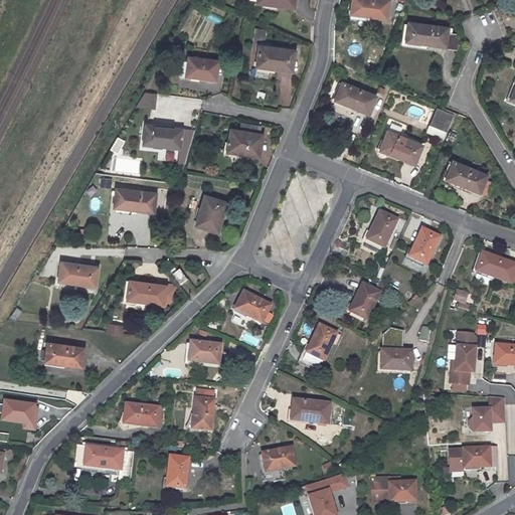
[(352,0),(350,14),(387,19),(388,0),(352,0)]
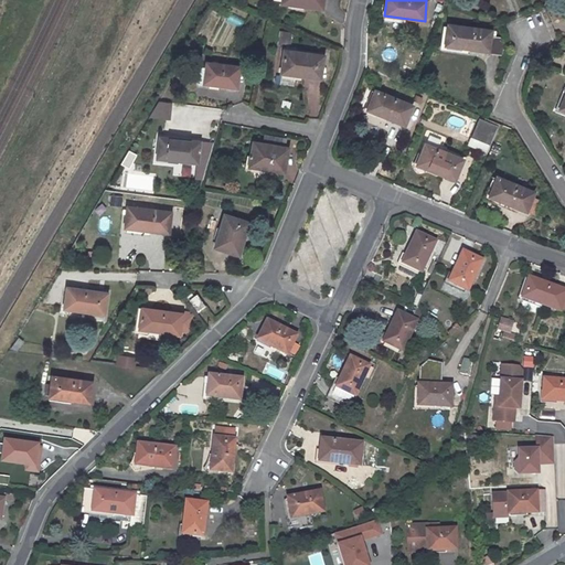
[(223,4),(217,1),(212,8),(219,11),(223,4)]
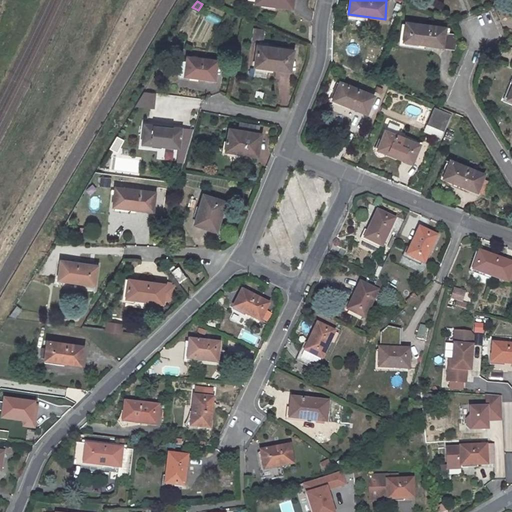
[(205,19),(217,23),(219,16),(207,12),(205,19)]
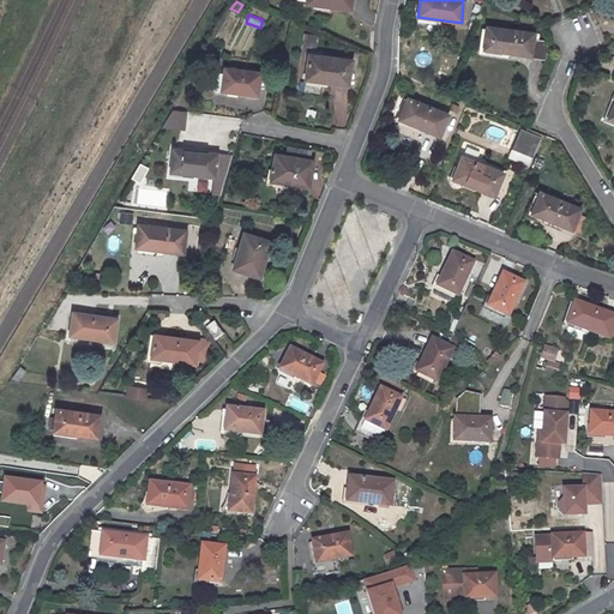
[(546,60),(549,41),(534,38),(535,34),(486,25),(483,49),(531,56),(530,58),(546,60)]
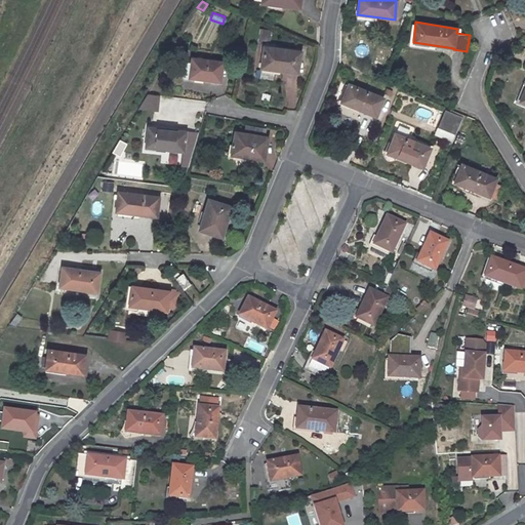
[(258,28),(256,41),(269,42),(270,29),(258,28)]
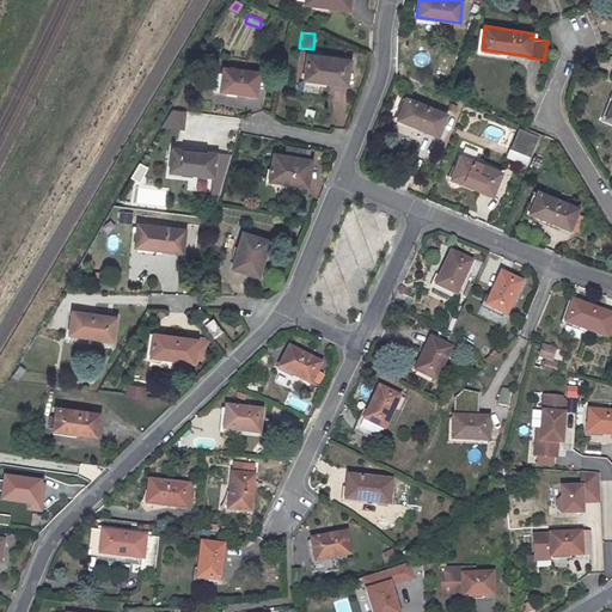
[(350,60),(307,54),(304,79),(347,84),(350,60)]
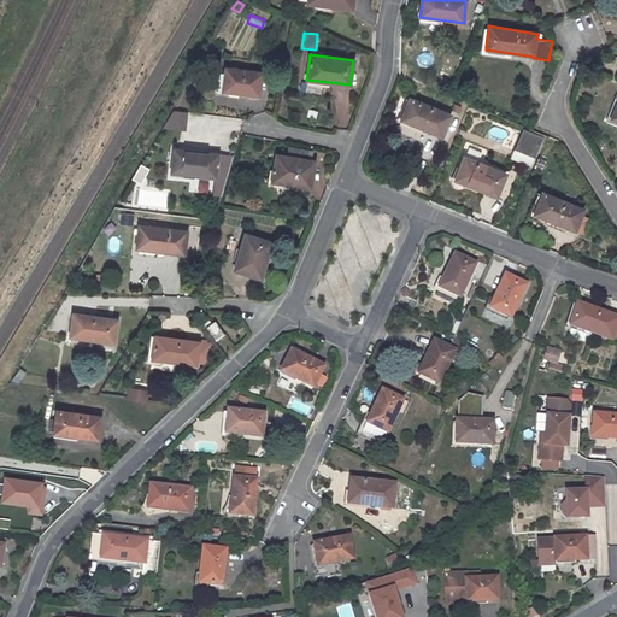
[(262,72),(225,69),(222,90),(258,97),(262,72)]
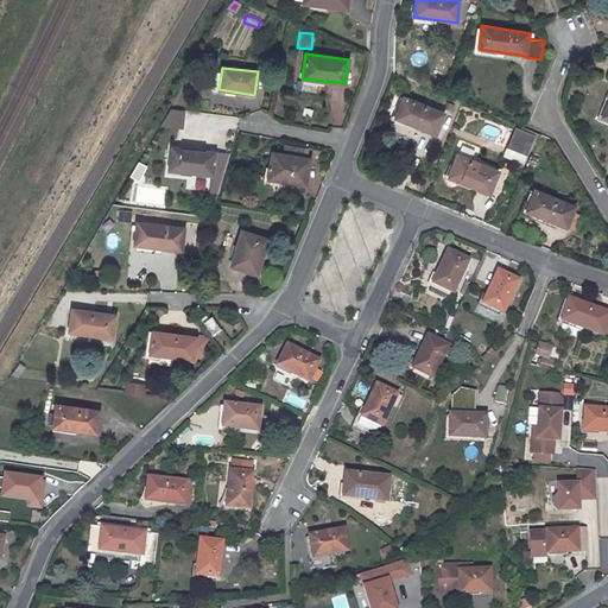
[(404,96),(394,118),(436,134),(444,113),(404,96)]
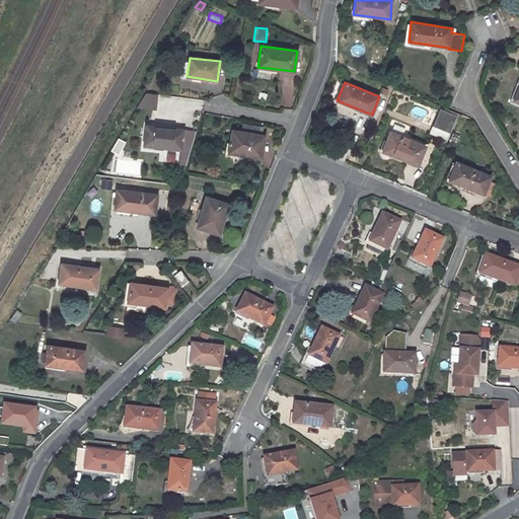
[(141,90),(138,106),(154,109),(157,93),(141,90)]
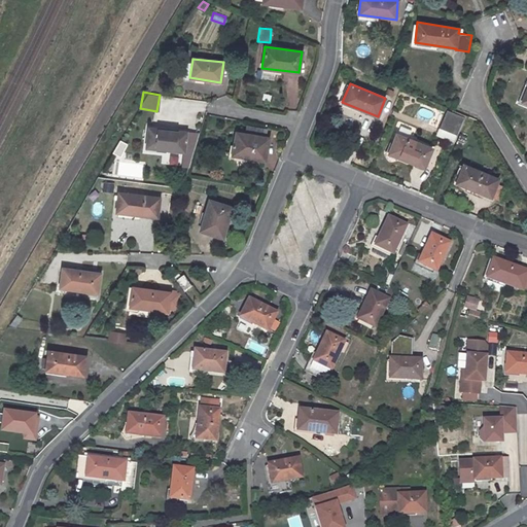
[(440,128),(457,135),(464,117),(448,110),(440,128)]
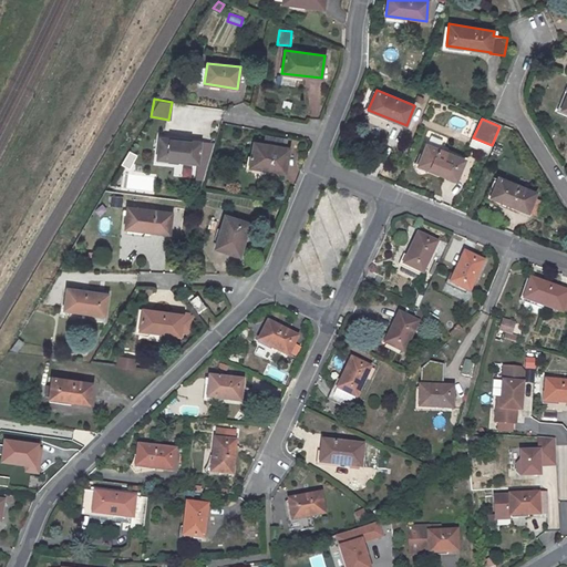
[(265,134),(264,144),(254,143),(250,166),(285,173),(289,148),(286,147),(287,138),(265,134)]
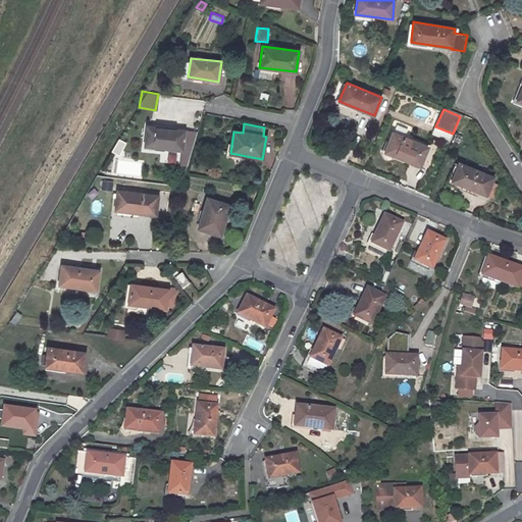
[(184,131),(147,126),(145,146),(181,150),(179,165),(187,166),(197,133),(184,131)]
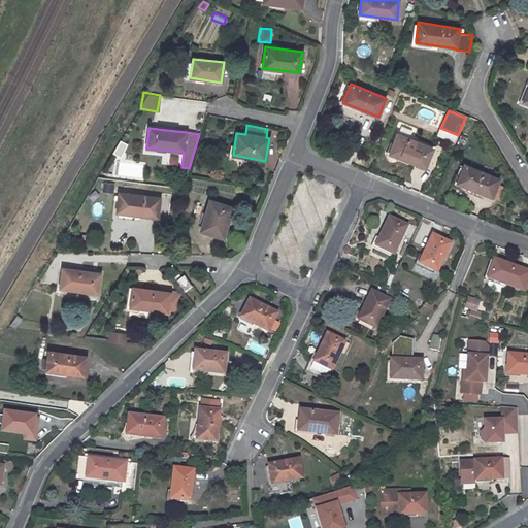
[(397,135),(390,153),(425,167),(432,150),(416,142),(417,140),(409,137),(408,139),(397,135)]
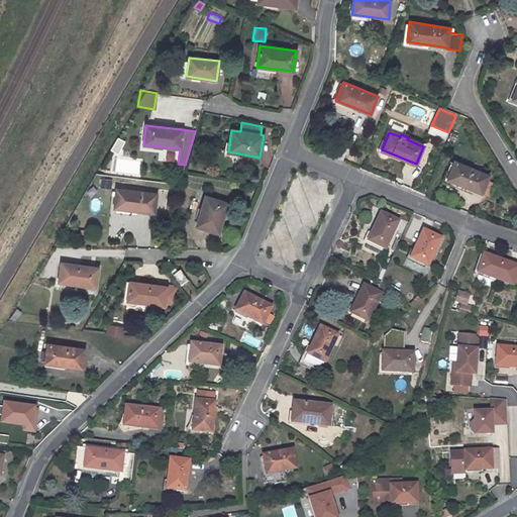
[(116,153),(124,139),(116,135),(108,149),(116,153)]
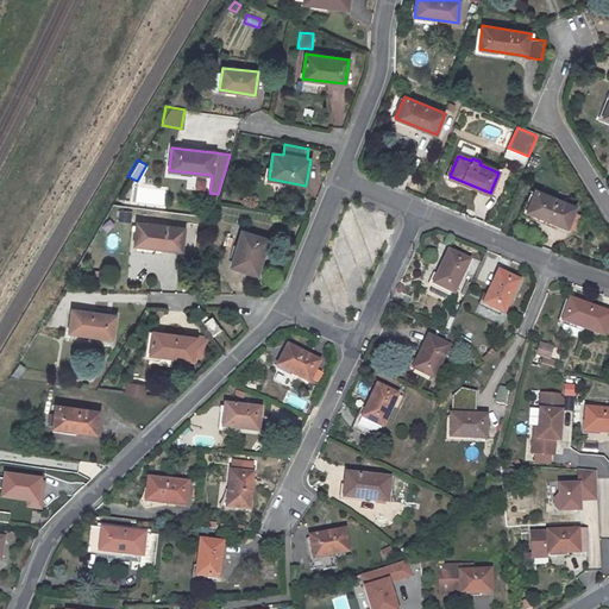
[(576,206),(535,189),(527,212),(567,227),(573,212),(576,206)]
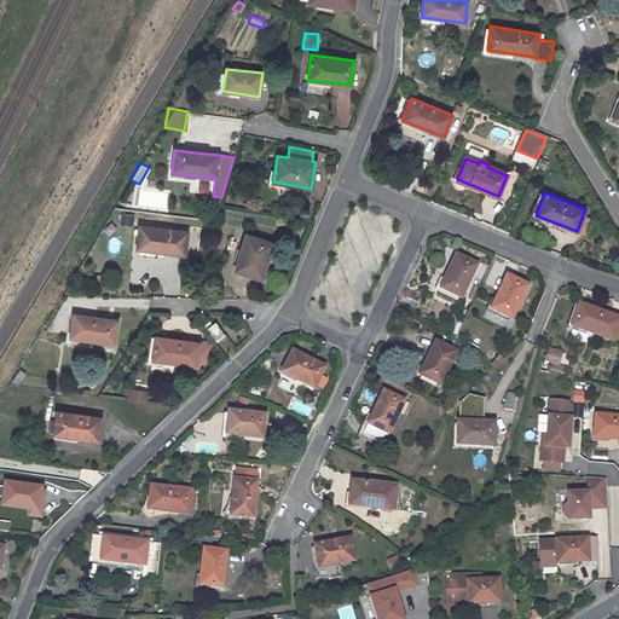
[(121,212),(119,223),(132,226),(134,215),(121,212)]
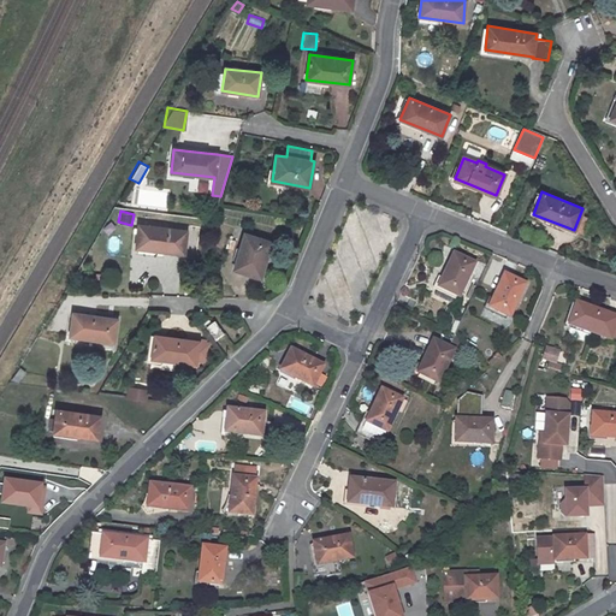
[(590,218),(580,214),(574,230),(584,234),(590,218)]
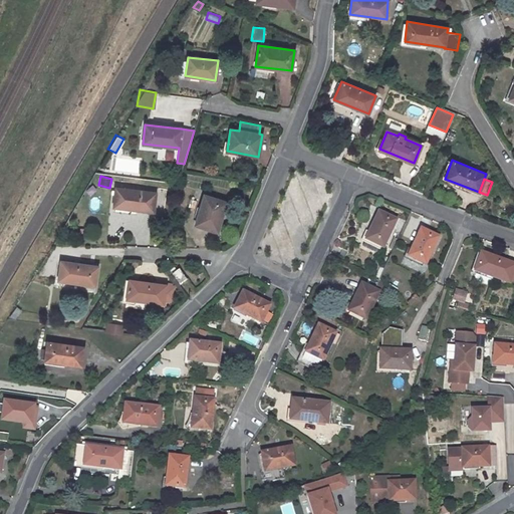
[(112,207),(154,212),(156,193),(115,188),(112,207)]
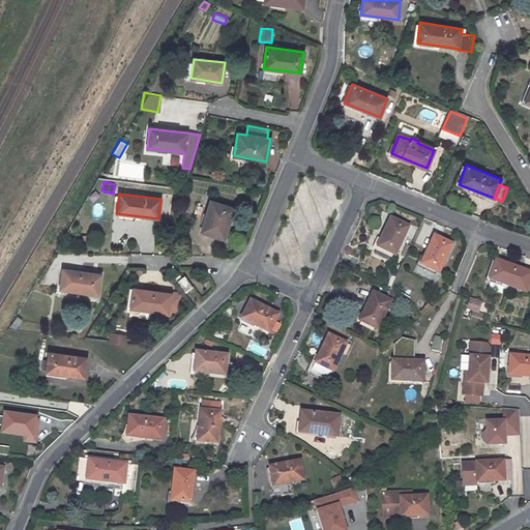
[(201,232),(224,238),(233,208),(210,201),(201,232)]
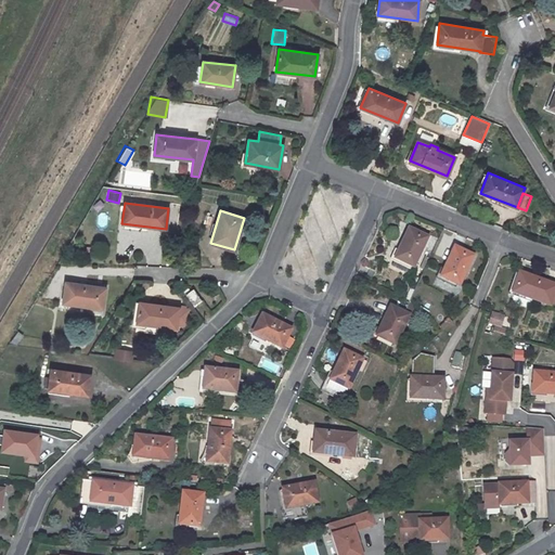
[(409,229),(391,266),(408,273),(412,266),(413,267),(427,237),(409,229)]
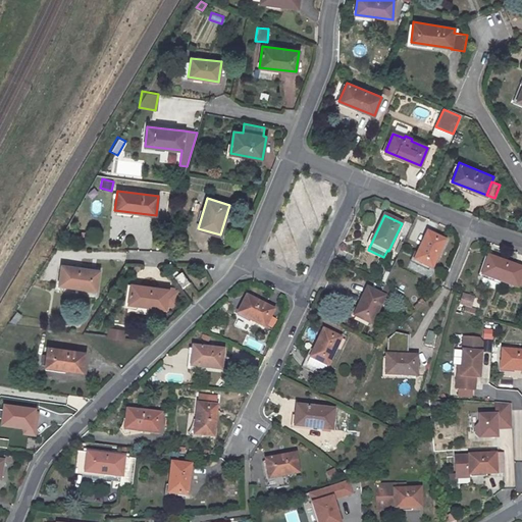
[(432,268),(445,241),(427,232),(414,260),(432,268)]
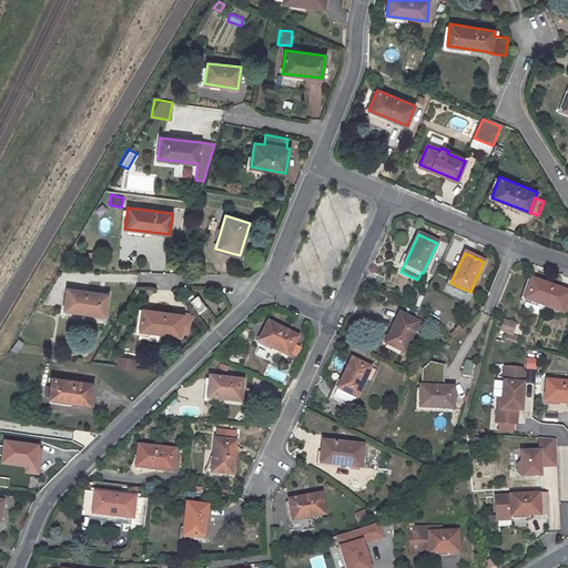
[(433,262),(428,273),(434,275),(438,264),(433,262)]
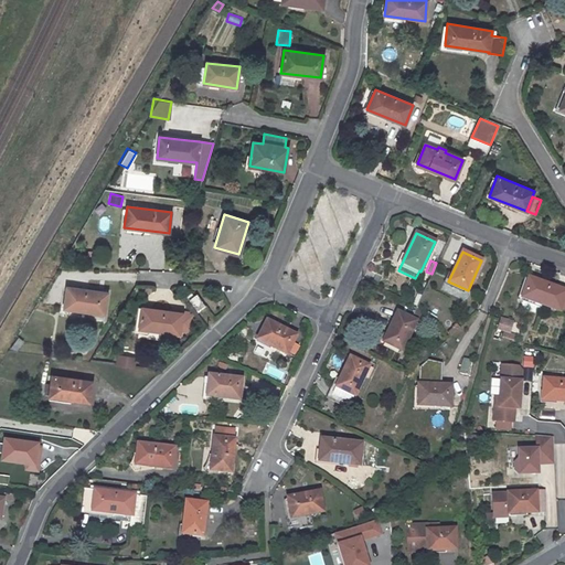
[(561,311),(564,297),(564,290),(528,277),(521,298),(561,311)]
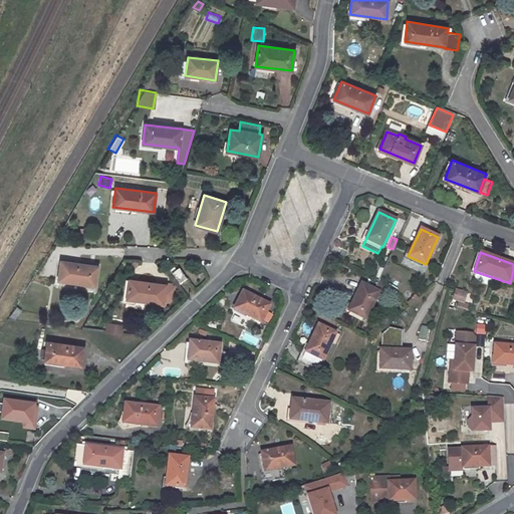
[(58,280),(94,285),(97,267),(60,261),(58,280)]
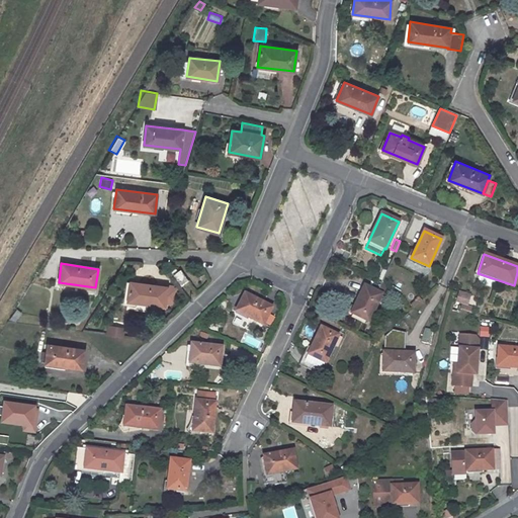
[(173,274),(181,285),(187,280),(179,270),(173,274)]
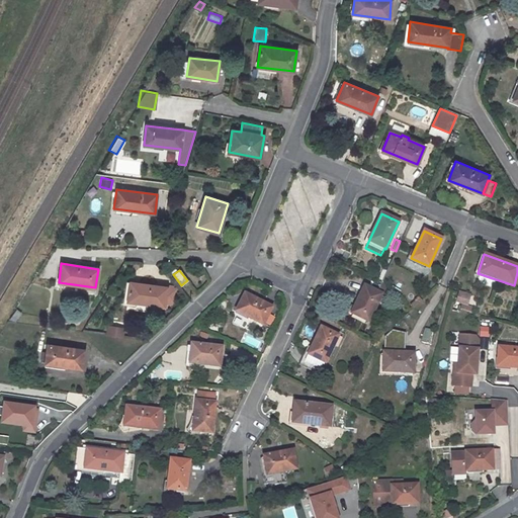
[(130,281),(127,301),(164,307),(167,286),(130,281)]
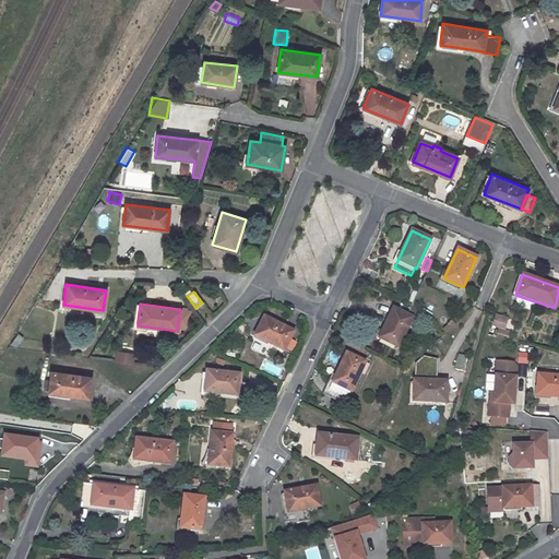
[(397,347),(412,318),(393,309),(379,339),(397,347)]
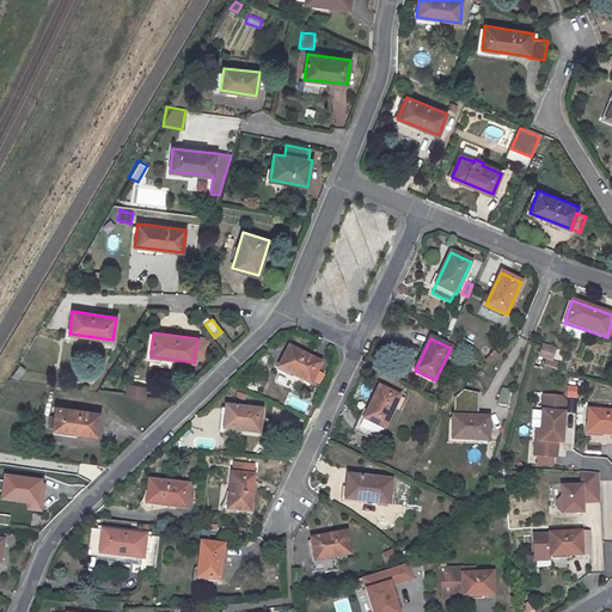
[(539,343),(538,356),(554,359),(555,344),(539,343)]
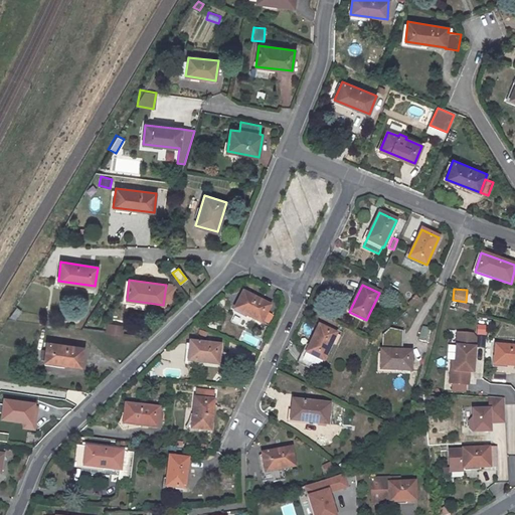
[(243,292),(234,309),(262,322),(270,305),(243,292)]
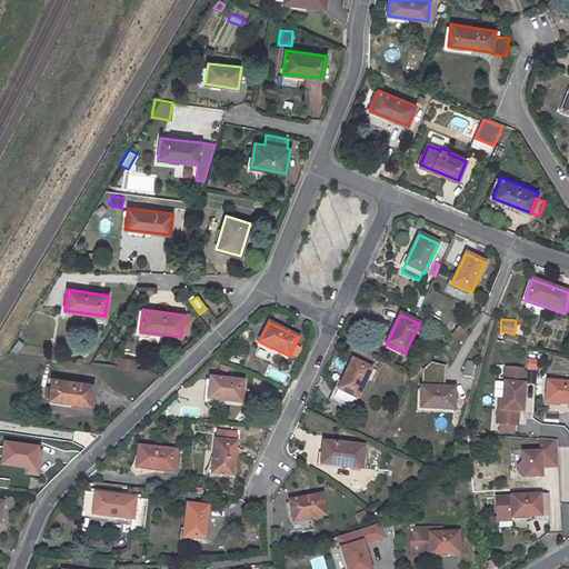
[(117,356),(116,367),(135,370),(137,359),(117,356)]
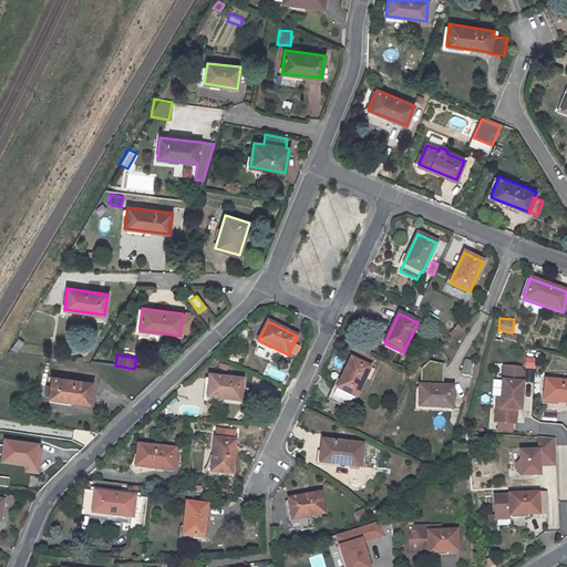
[(524,369),(533,369),(534,356),(524,356),(524,369)]
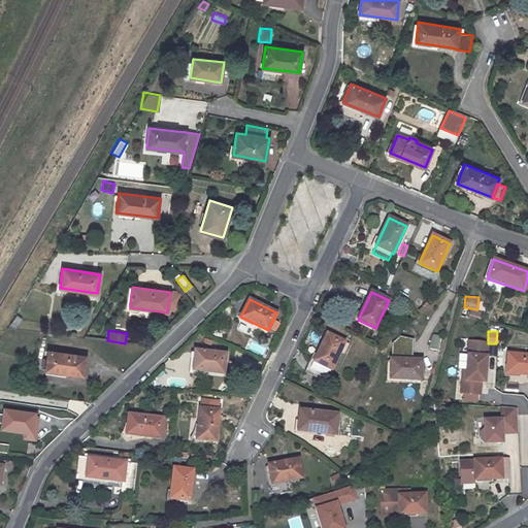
[(327,333),(314,361),(331,369),(344,342),(327,333)]
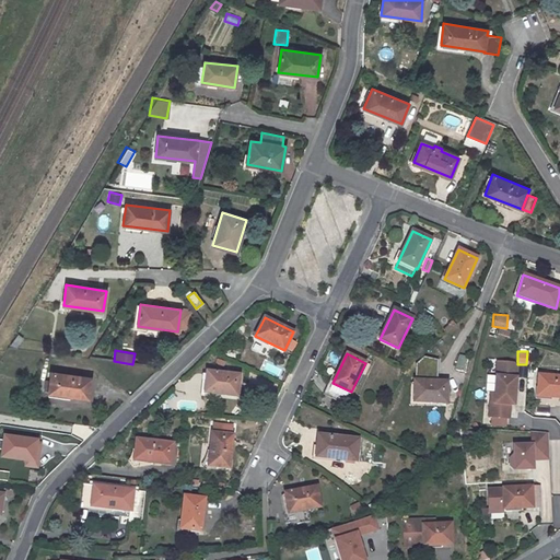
[(454,368),(464,372),(469,358),(459,353),(454,368)]
